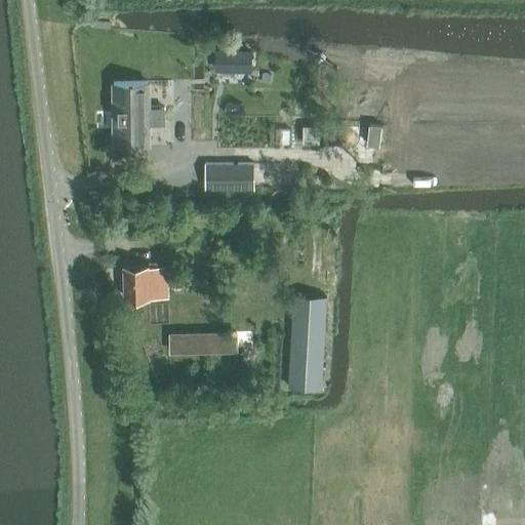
[(114,146),(149,146),(148,82),(114,83),(114,146)]
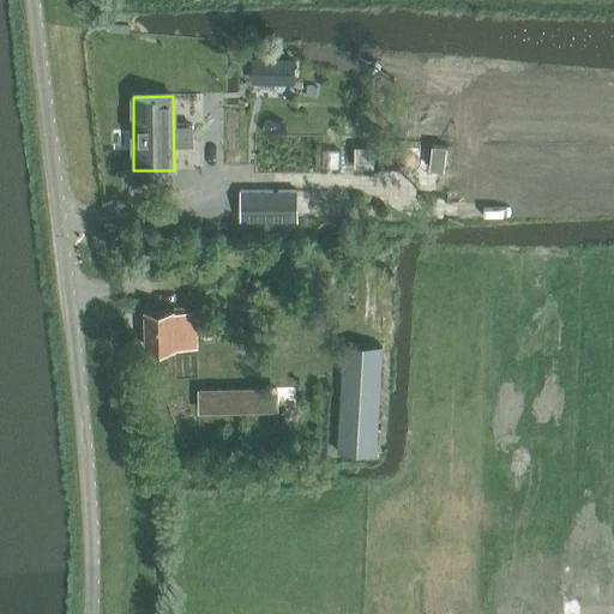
[(372,146),(354,146),(354,168),(372,168),(372,146)]
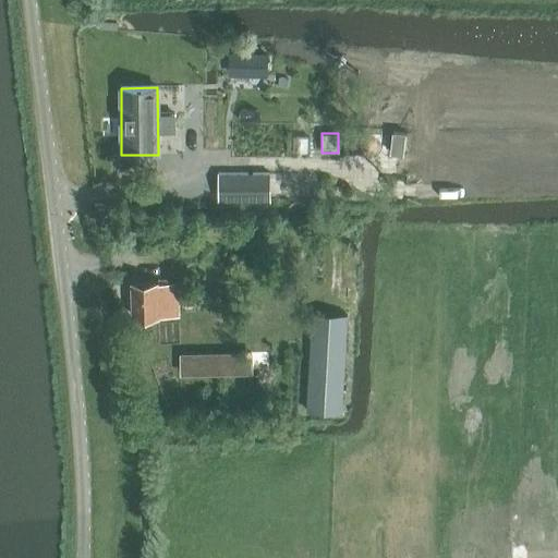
[(217,201),(270,201),(269,174),(217,174),(217,201)]
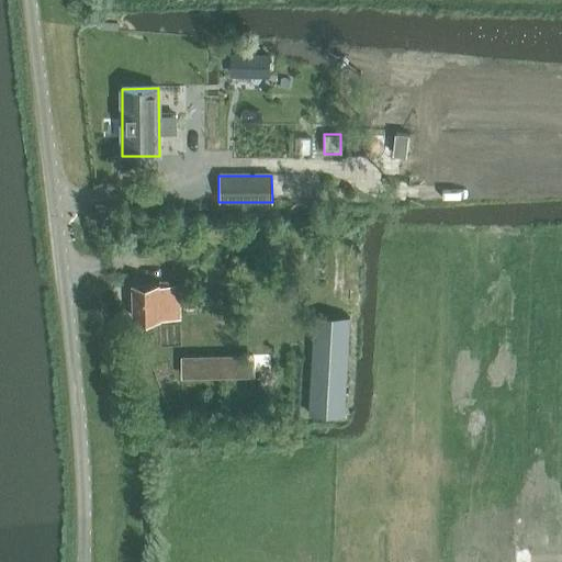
[(134,319),(178,317),(177,284),(133,285),(134,319)]
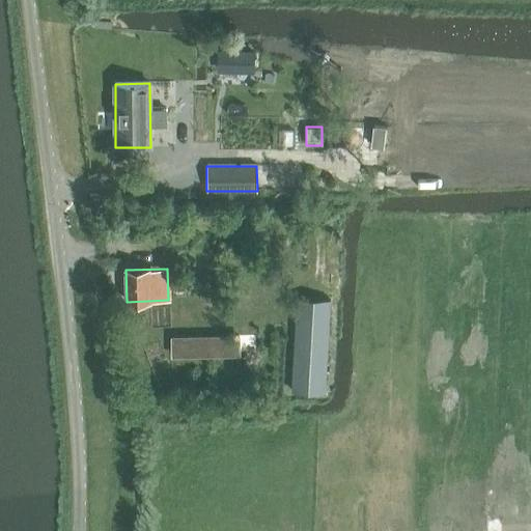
[(325,393),(330,300),(297,298),(291,391),(325,393)]
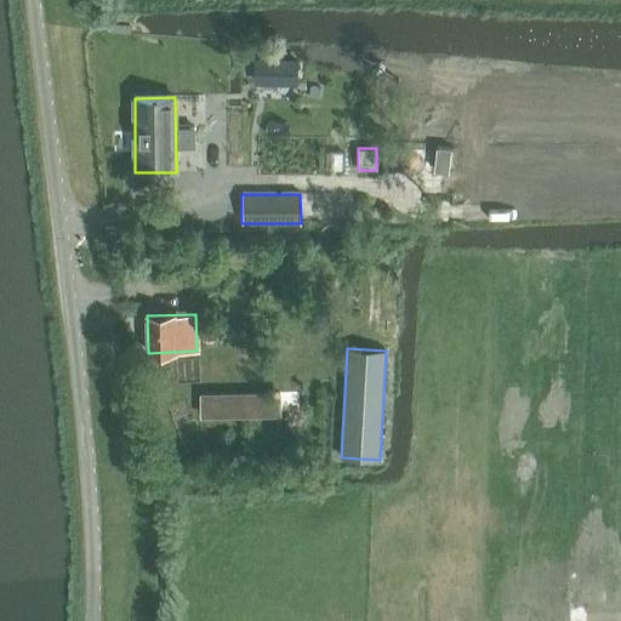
[(201,416),(254,415),(254,394),(201,396),(201,416)]
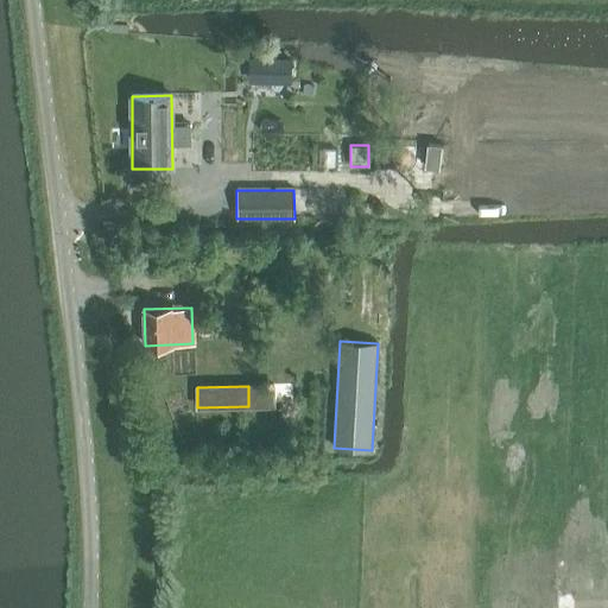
[(197,409),(197,423),(244,422),(244,407),(197,409)]
